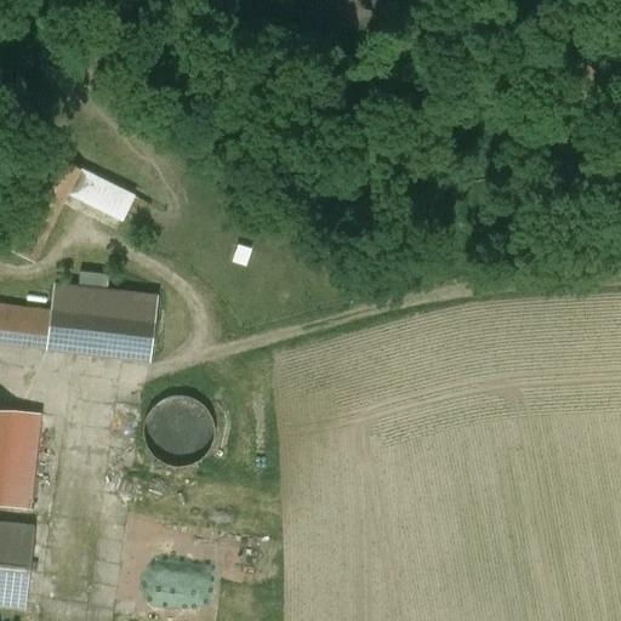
[(77,167),(41,149),(0,233),(0,243),(32,260),(77,167)]
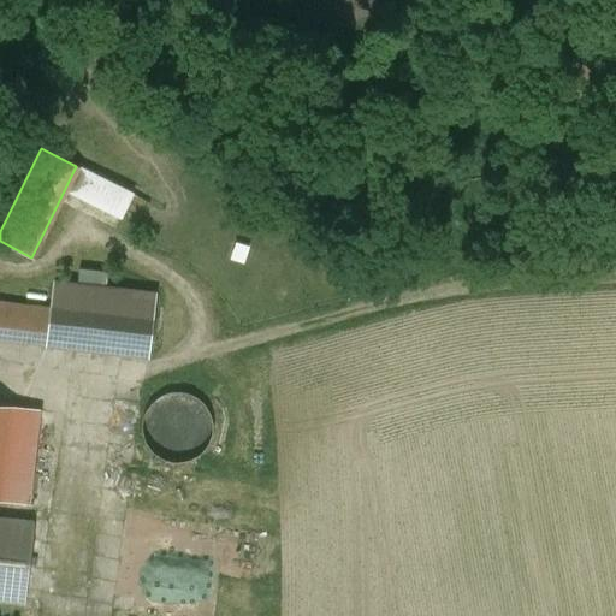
[(155,295),(53,283),(51,307),(0,301),(0,337),(148,355),(155,295)]
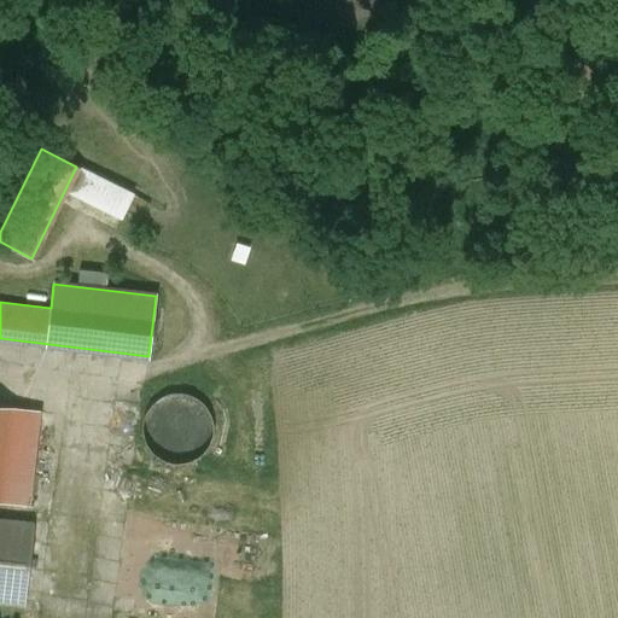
[(169,394),(164,396),(159,398),(153,402),(150,406),(146,410),(144,417),(143,420),(143,425),(141,430),(143,436),(144,439),(145,443),(147,448),(151,452),(153,454),(156,456),(159,459),(163,461),(167,462),(173,464),(179,464),(187,462),(192,460),(197,458),(200,454),(204,450),(208,445),(210,439),(211,435),(211,431),(211,427),(211,424),(210,420),(209,415),(208,412),(205,408),(202,404),(199,402),(197,400),(193,397),(188,395),(182,394),(176,394),(169,394)]
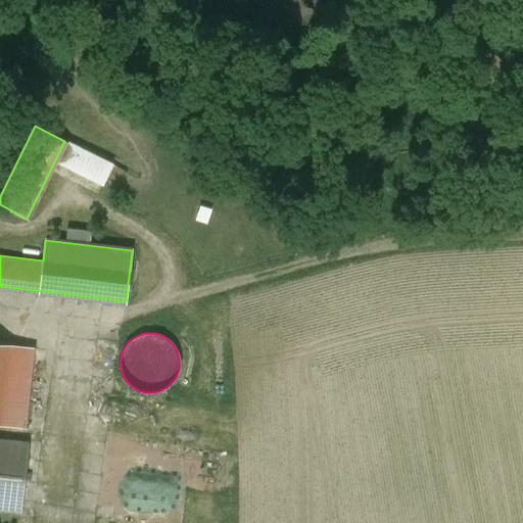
[(34,348),(0,344),(0,425),(24,428),(34,348)]
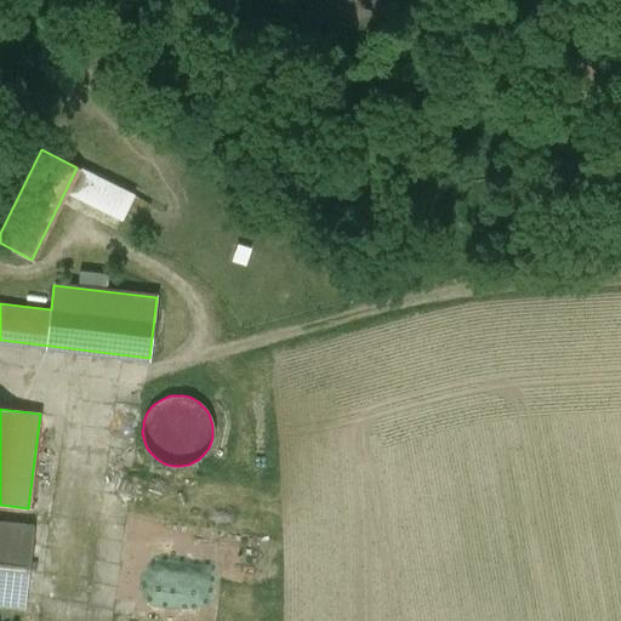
[(33,528),(0,524),(0,604),(23,608),(33,528)]
